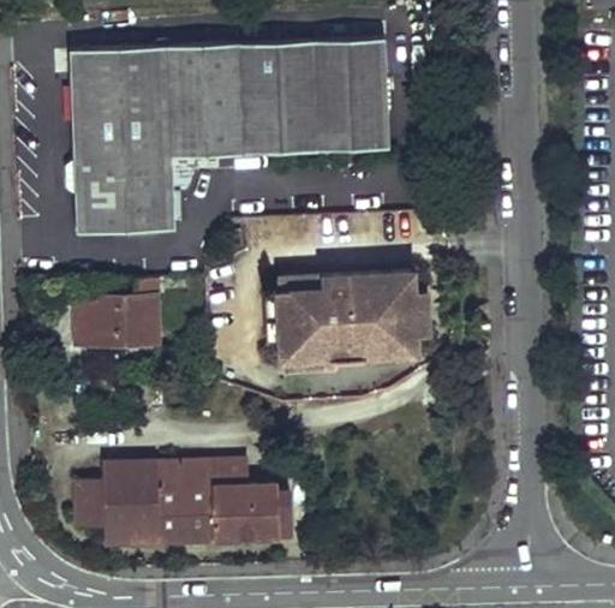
[(75,197),(77,233),(174,231),(171,159),(389,148),(382,39),(67,52),(73,161),(75,197)]
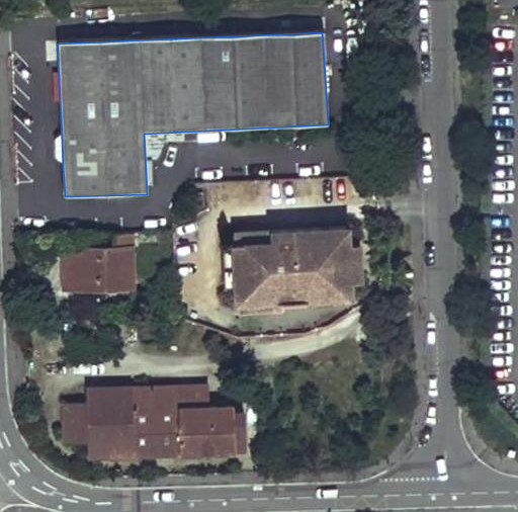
[(62,136),(54,141),(55,162),(63,166),(62,136)]
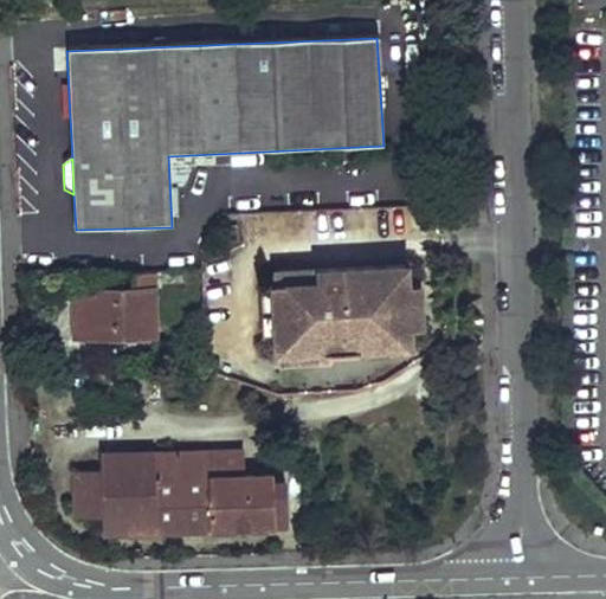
[(414,270),(282,274),(284,353),(417,349),(417,332),(416,288),(414,270)]
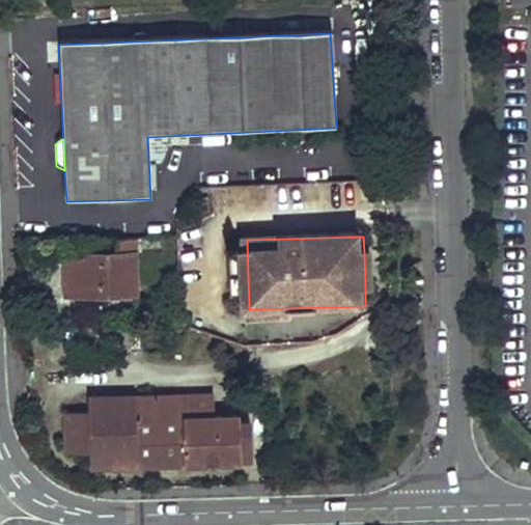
[(134,243),(115,243),(116,258),(134,257),(134,243)]
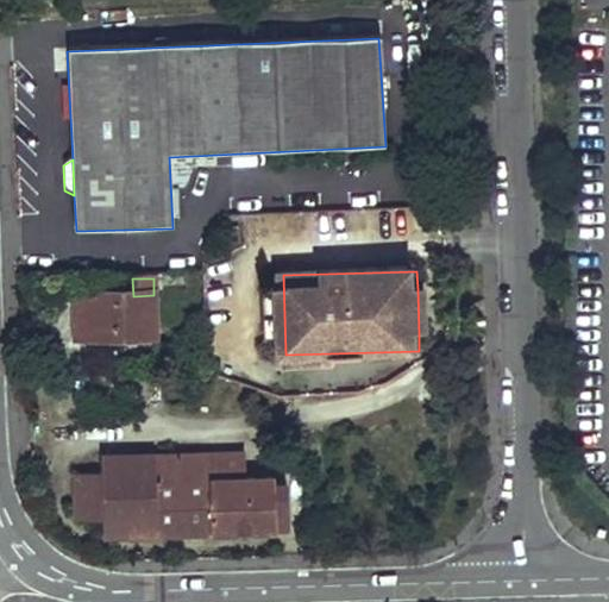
[(426,289),(418,289),(419,333),(427,333),(426,289)]
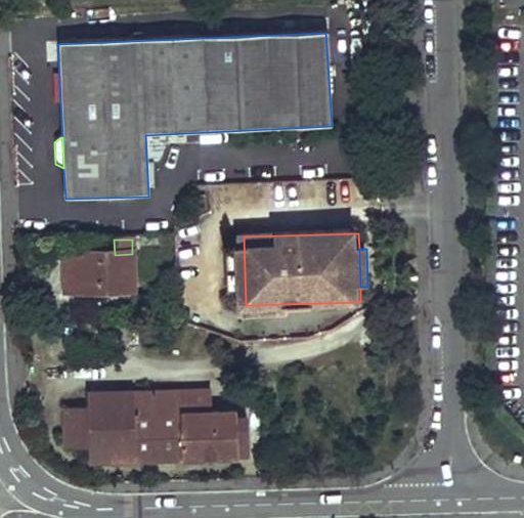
[(66,262),(68,297),(135,295),(132,254),(115,255),(87,257),(86,261),(66,262)]
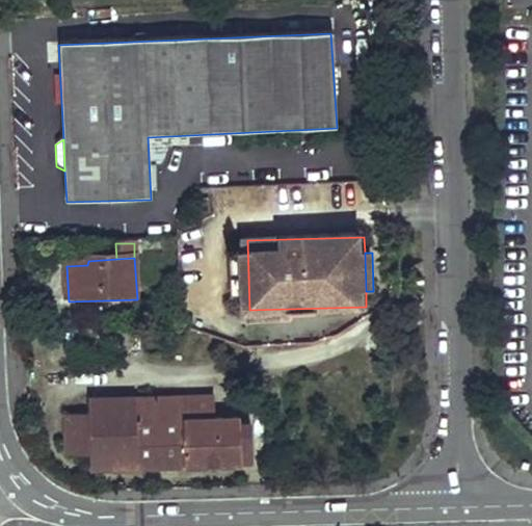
[(216,423),(215,399),(185,401),(186,424),(216,423)]
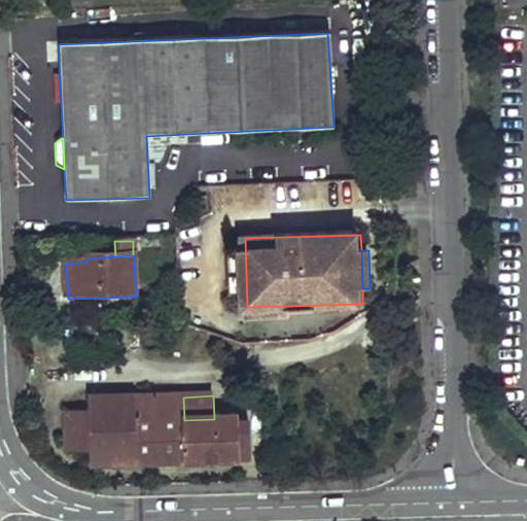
[(183,397),(90,402),(90,403),(90,417),(67,418),(69,460),(92,459),(93,473),(109,472),(108,449),(138,448),(139,471),(239,465),(237,424),(237,418),(214,419),(184,420),(183,397)]
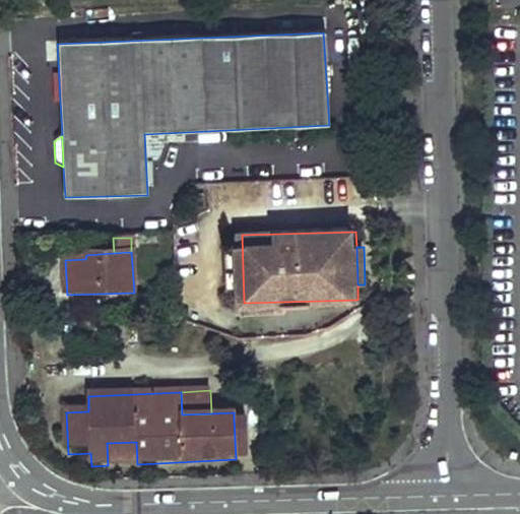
[(248,459),(246,418),(234,419),(236,459),(248,459)]
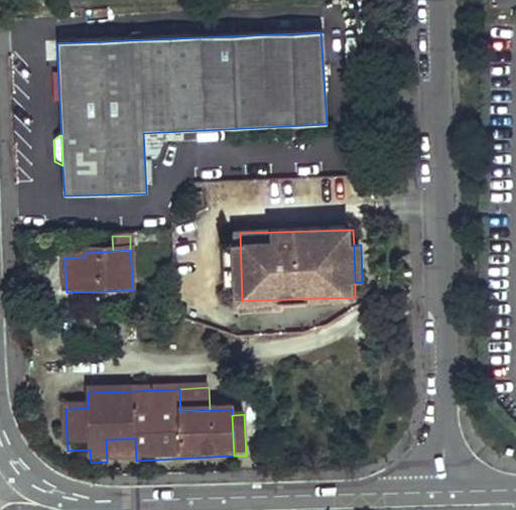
[(106,439),(107,462),(136,461),(135,438),(106,439)]
